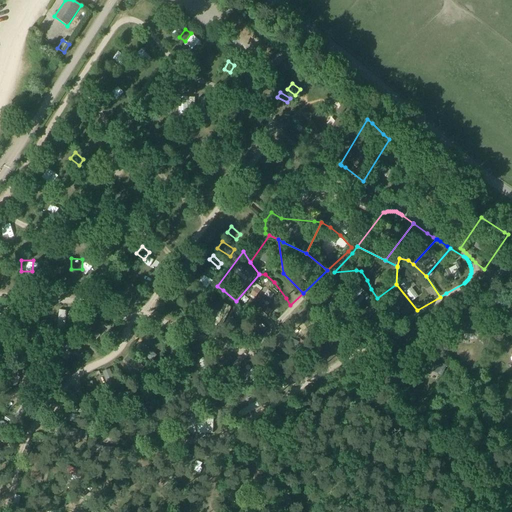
[(49,271),(60,271),(60,261),(49,261),(49,271)]
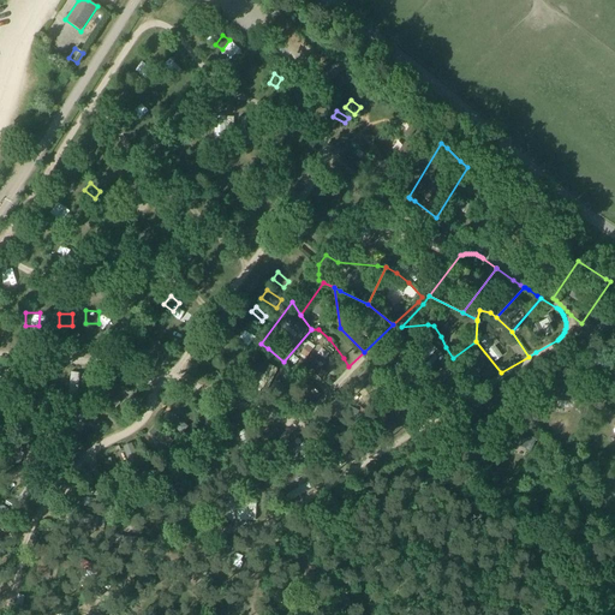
[(157,329),(162,322),(153,315),(147,322),(157,329)]
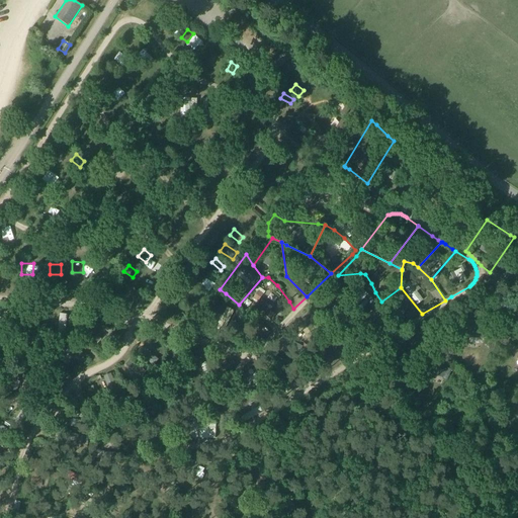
[(208,287),(213,278),(203,272),(197,282),(208,287)]
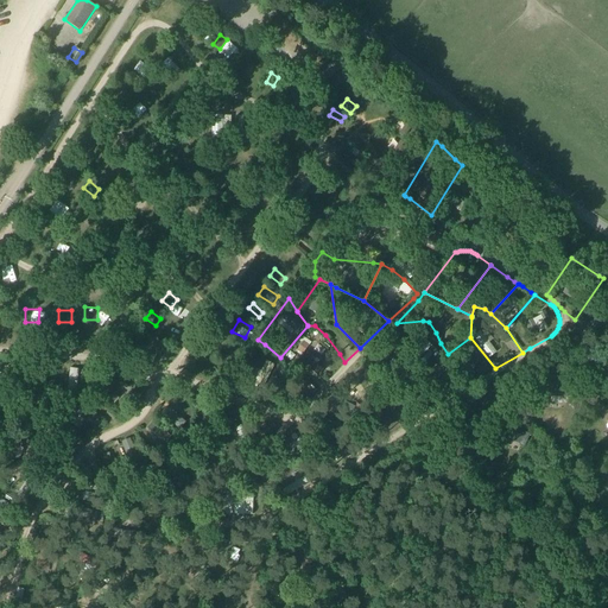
[(397,323),(386,333),(423,375),(448,354),(441,343),(436,333),(429,322),(423,321),(397,323)]
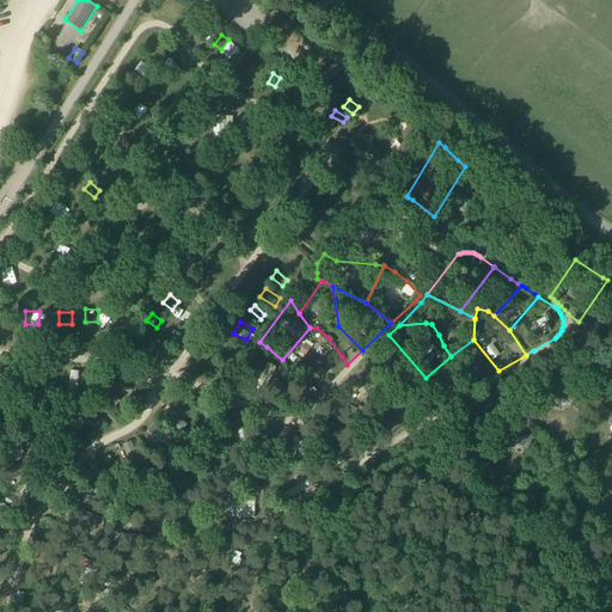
[(310,328),(282,360),(283,361),(320,392),(341,371),(347,365),(342,356),(328,337),(317,328),(310,328)]
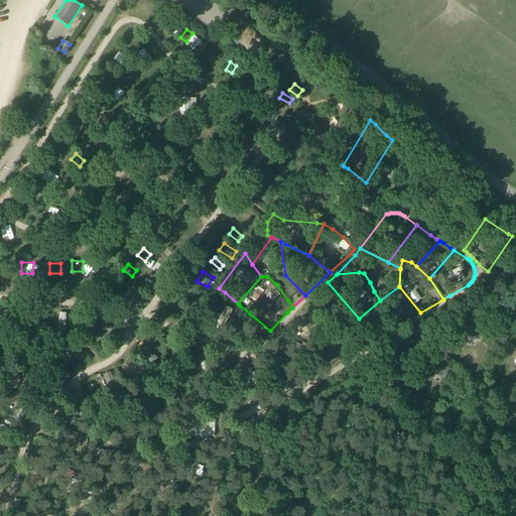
[(181,293),(192,302),(199,296),(187,286),(181,293)]
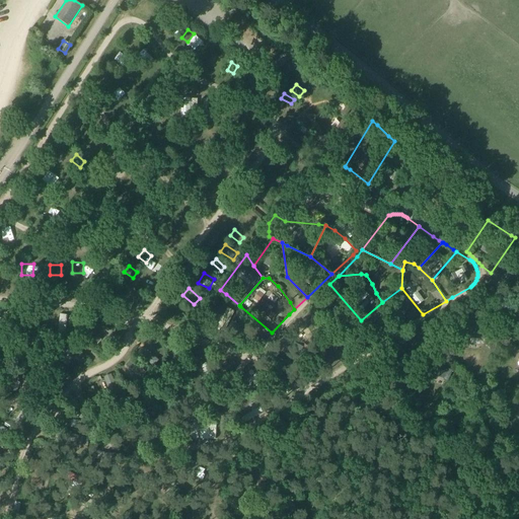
[(401,288),(382,302),(399,329),(405,325),(423,314),(401,288)]
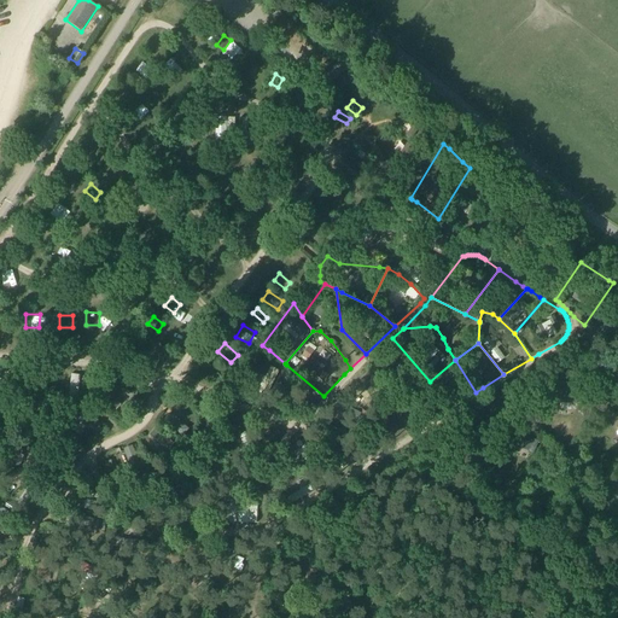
[(269,350),(225,397),(232,401),(239,403),(246,406),(252,408),(260,410),(267,413),(286,365),(285,363),(269,350)]
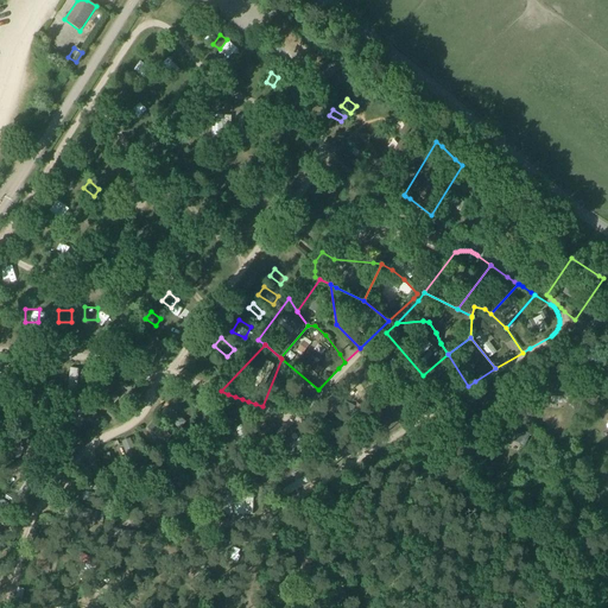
[(140,347),(138,358),(147,360),(150,349),(140,347)]
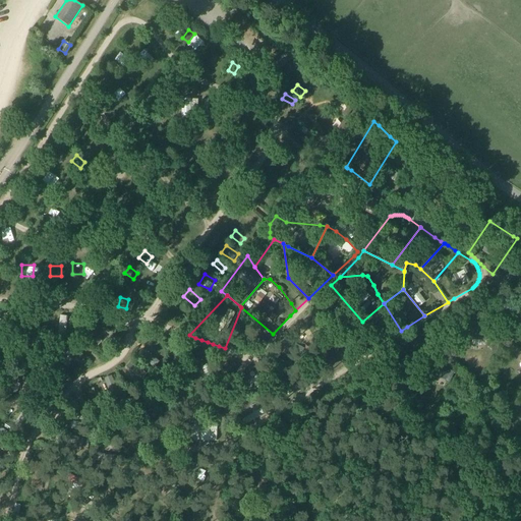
[(170,317),(176,311),(170,304),(164,310),(170,317)]
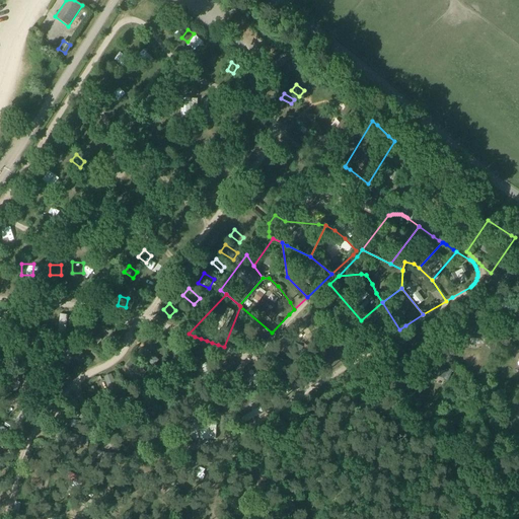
[(33,305),(33,338),(47,339),(76,340),(82,310),(76,309),(42,305),(33,305)]
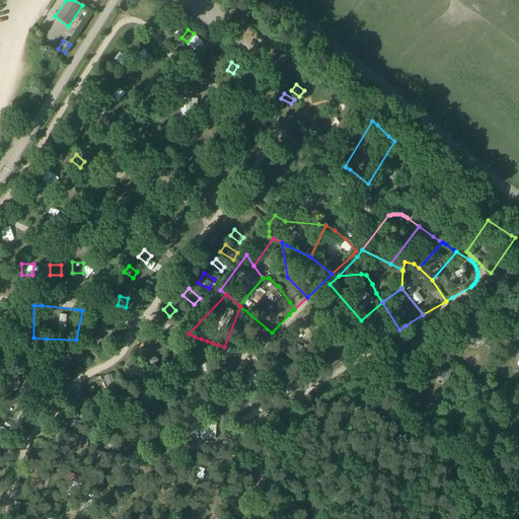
[(294,318),(283,329),(308,344),(312,347),(316,349),(332,339),(338,336),(308,305),(294,318)]
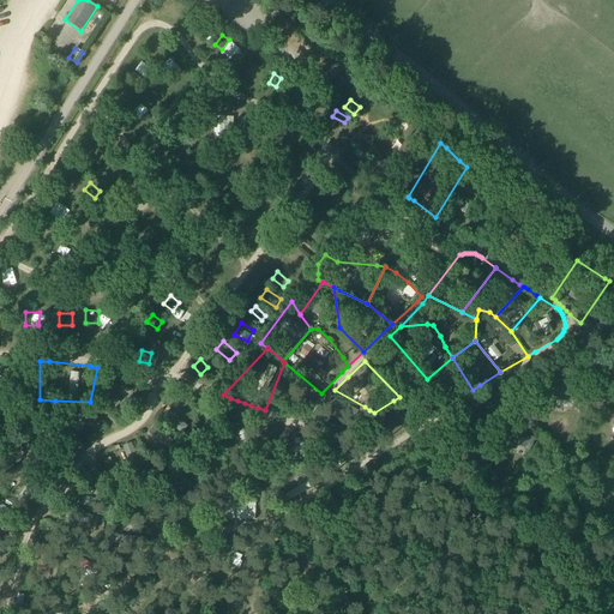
[(284,362),(265,410),(274,413),(281,415),(289,417),(298,420),(321,393),(284,362)]
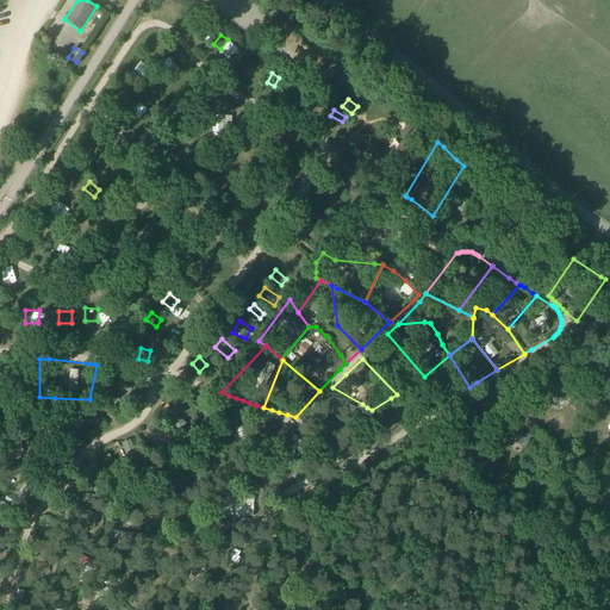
[(150,410),(149,412),(182,439),(193,424),(194,404),(191,388),(188,387),(186,386),(184,385),(181,385),(179,385),(178,384),(175,384),(173,385),(170,385),(168,386),(166,386),(163,387),(161,388),(160,391),(157,392),(156,393),(155,396),(154,398),(153,400),(153,404),(151,406),(150,410)]
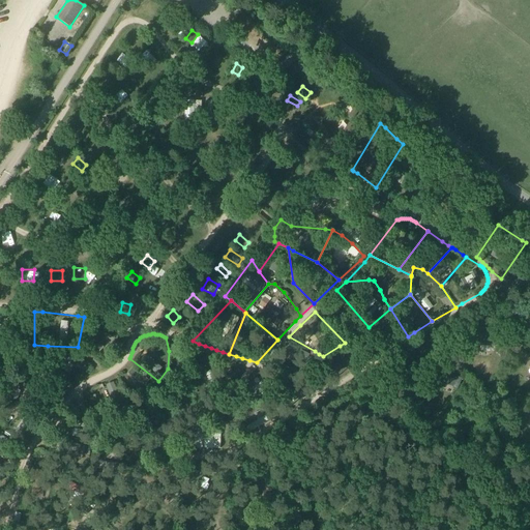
[(495,336),(475,335),(475,346),(494,347),(495,336)]
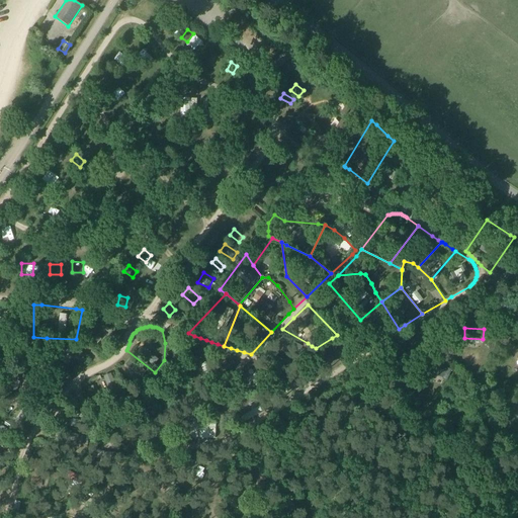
[(282,329),(258,355),(262,356),(266,357),(270,358),(274,360),(278,361),(282,363),(285,365),(289,367),(293,369),(298,372),(303,376),(308,343),(282,329)]
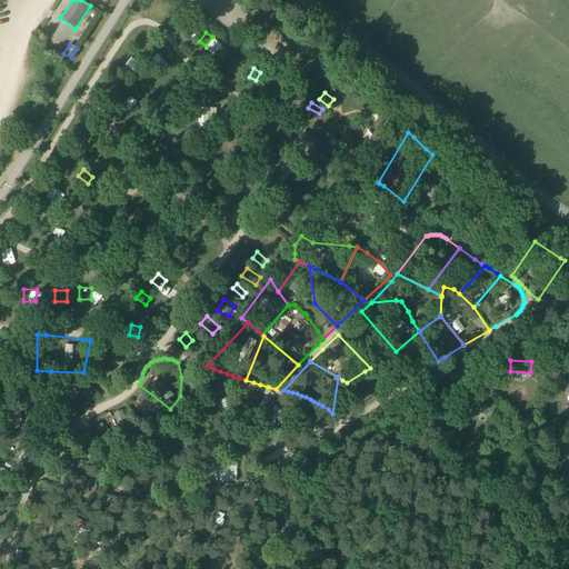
[(51,371),(50,391),(81,416),(85,413),(87,411),(90,410),(93,408),(98,406),(103,403),(108,401),(113,398),(118,396),(83,372),(51,371)]
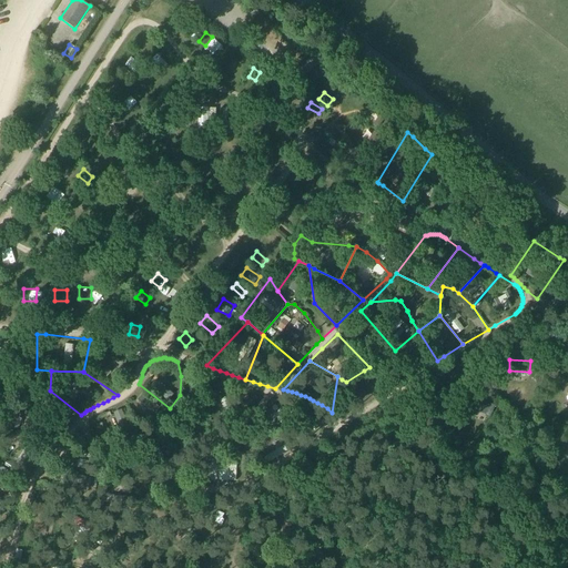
[(337,376),(332,413),(334,414),(335,414),(337,415),(340,416),(342,416),(344,416),(346,416),(348,416),(351,416),(353,416),(382,397),(364,371),(346,382),(342,379),(337,376)]
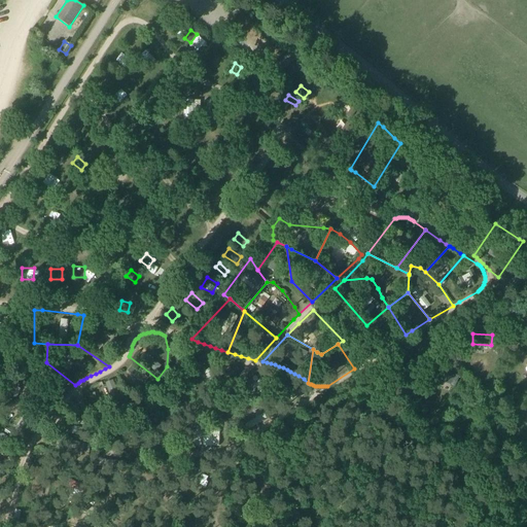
[(0,369),(0,407),(34,399),(27,379),(7,352),(3,355),(1,360),(0,369)]
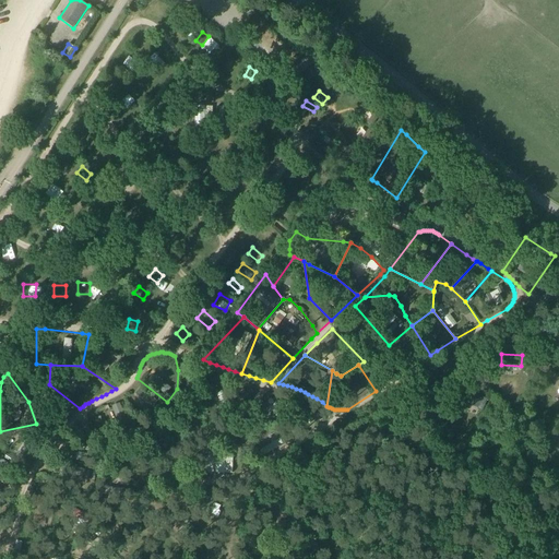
[(253,384),(226,376),(227,393),(237,417),(240,414),(257,395),(257,394),(258,393),(258,392),(258,391),(258,390),(258,389),(257,388),(257,387),(256,385),(254,385),(254,384),(253,384)]
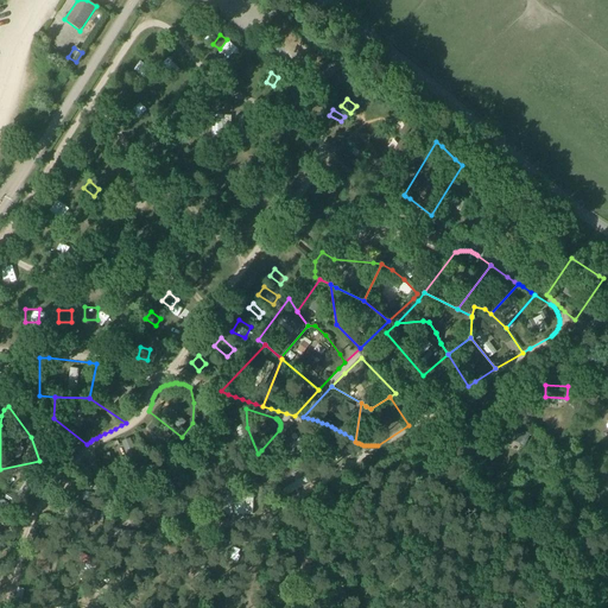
[(510,426),(505,437),(525,447),(530,436),(510,426)]
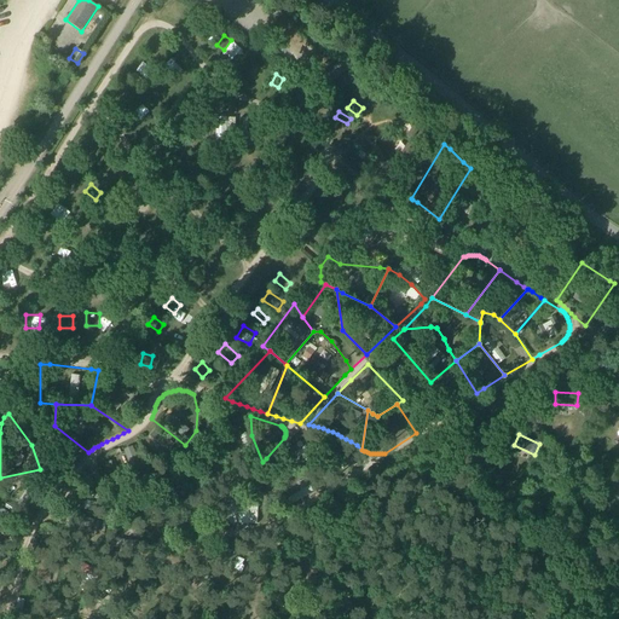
[(293,476),(271,486),(283,515),(296,507),(311,499),(324,491),(312,472),(311,469),(293,476)]
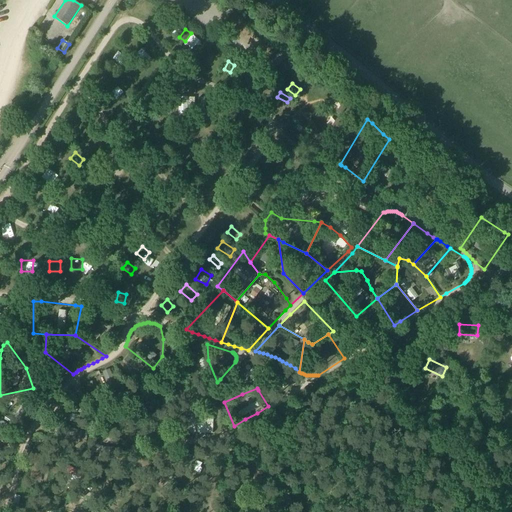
[(4,412),(0,417),(0,418),(27,435),(30,430),(33,425),(36,420),(39,415),(44,407),(27,396),(4,412)]
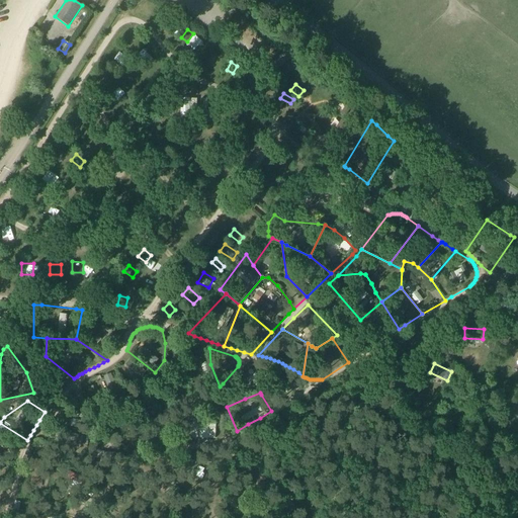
[(192,420),(192,438),(214,439),(216,421),(192,420)]
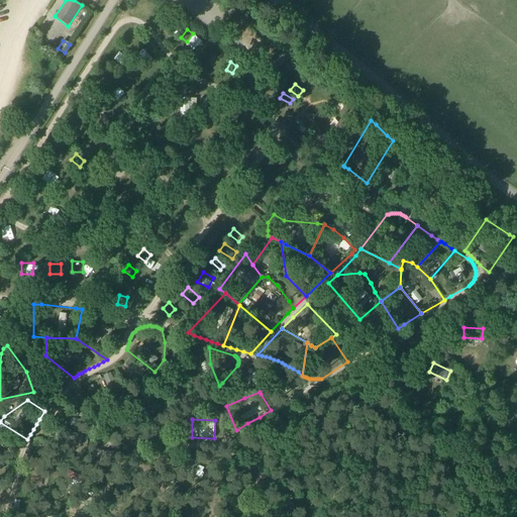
[(63,469),(54,498),(77,505),(91,477),(63,469)]
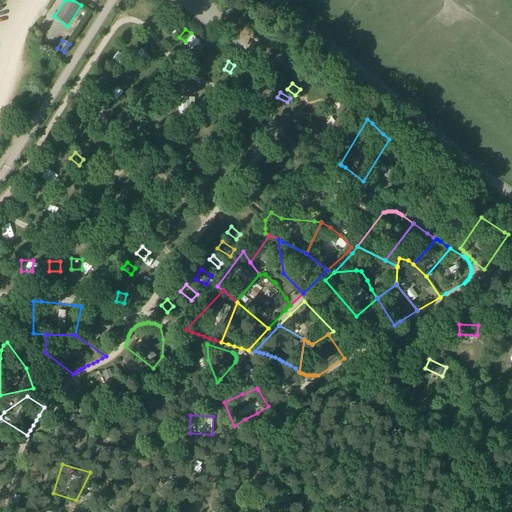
[(0,480),(0,511),(2,511),(5,501),(10,484),(0,480)]
